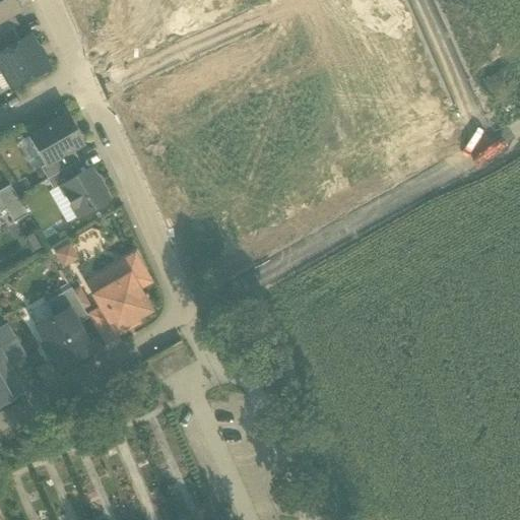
[(10,0),(0,0),(0,20),(11,14),(16,10),(10,0)]
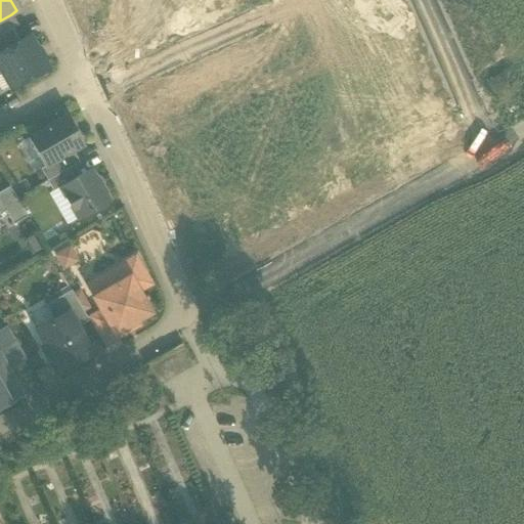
[(11,14),(0,20),(0,34),(11,28),(12,29),(17,26),(11,14)]
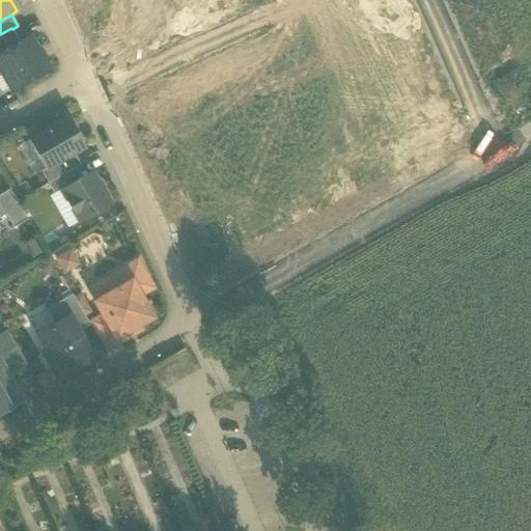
[(11,28),(0,34),(0,54),(20,43),(12,29),(11,28)]
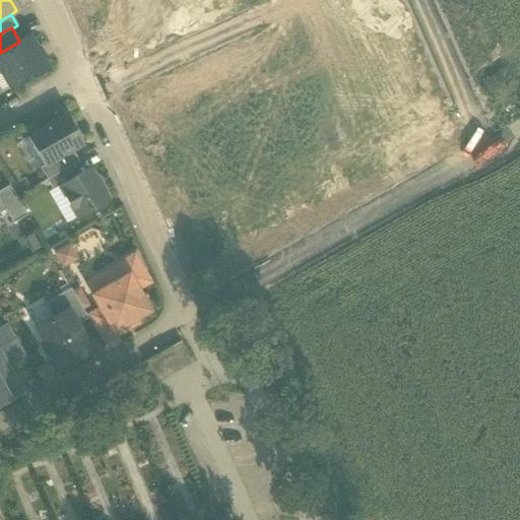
[(19,42),(0,53),(0,92),(11,87),(11,88),(47,68),(28,37),(19,42)]
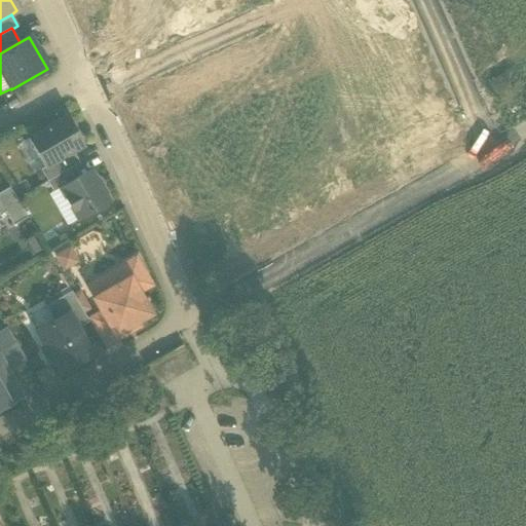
[(66,117),(29,139),(45,166),(45,167),(73,152),(83,146),(66,117)]
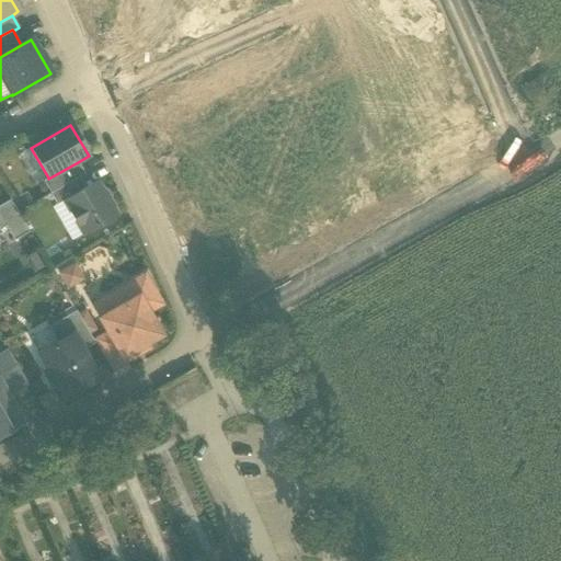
[(78,162),(48,179),(48,178),(43,181),(49,194),(72,181),(83,174),(78,162)]
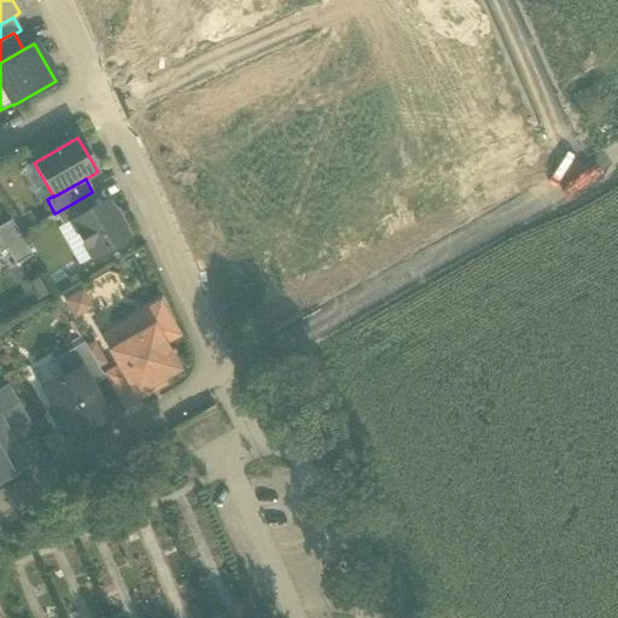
[(80,199),(54,214),(62,226),(70,221),(87,211),(80,199)]
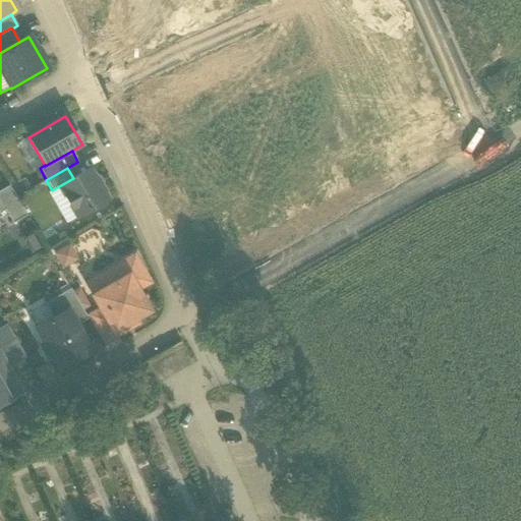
[(73,178),(59,186),(76,218),(108,200),(90,169),(73,178)]
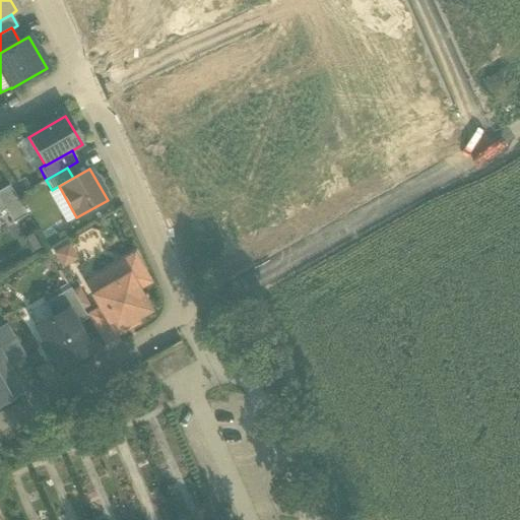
[(9,185),(0,190),(0,201),(4,210),(12,223),(26,214),(9,185)]
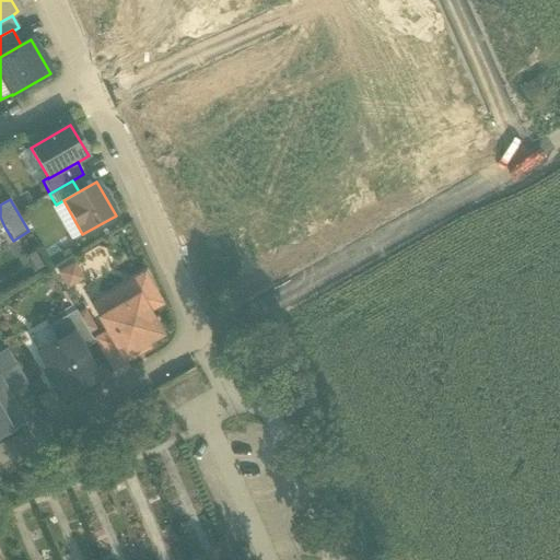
[(73,261),(57,268),(63,284),(80,278),(73,261)]
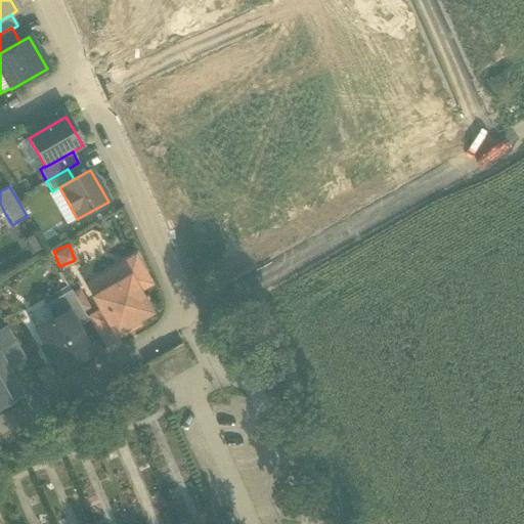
[(134,258),(91,282),(89,284),(90,286),(97,297),(96,297),(94,298),(95,299),(114,331),(115,332),(146,313),(148,312),(147,311),(129,280),(141,273),(142,272),(141,271),(135,259),(134,258)]
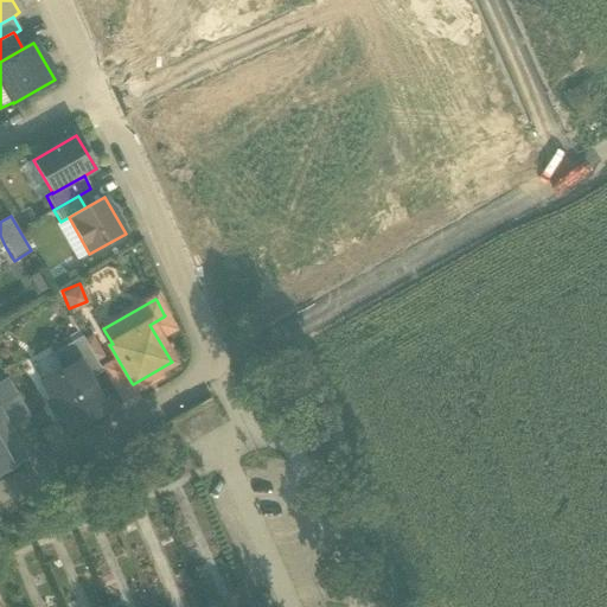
[(82,337),(52,353),(62,370),(77,362),(88,379),(102,371),(82,337)]
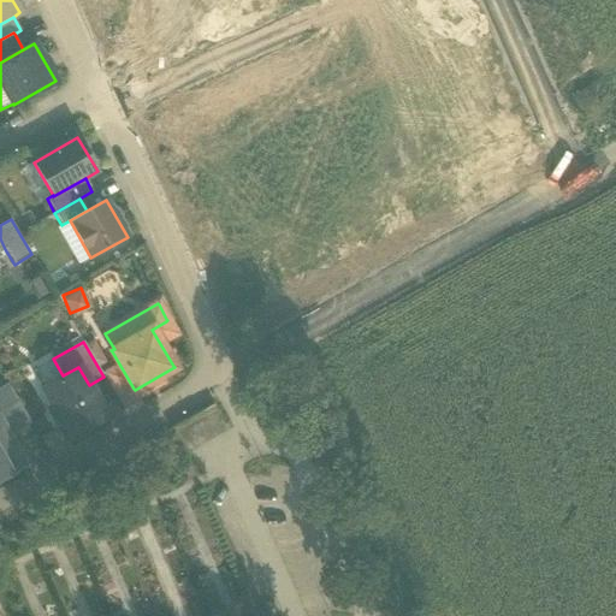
[(63,375),(42,388),(52,403),(48,406),(59,424),(63,421),(72,437),(107,416),(89,385),(78,367),(63,375)]
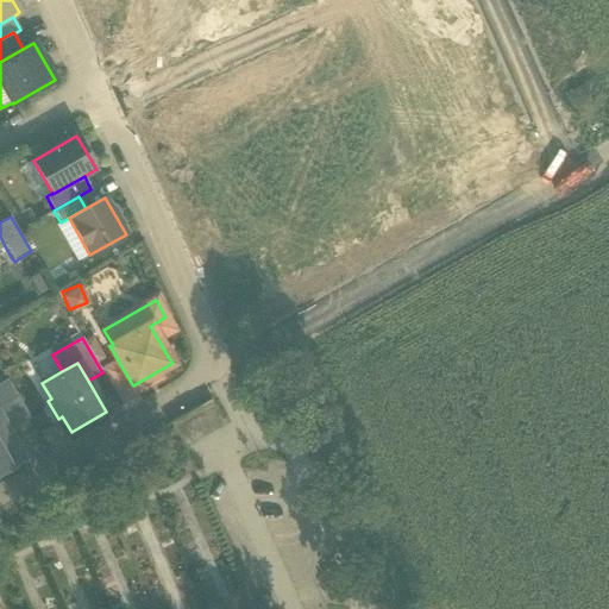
[(30,418),(8,381),(0,384),(0,415),(8,431),(30,418)]
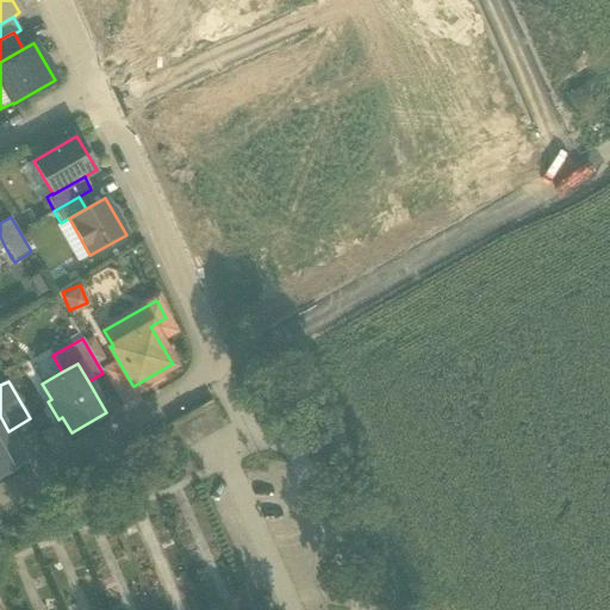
[(0,473),(25,460),(8,431),(0,416),(0,473)]
